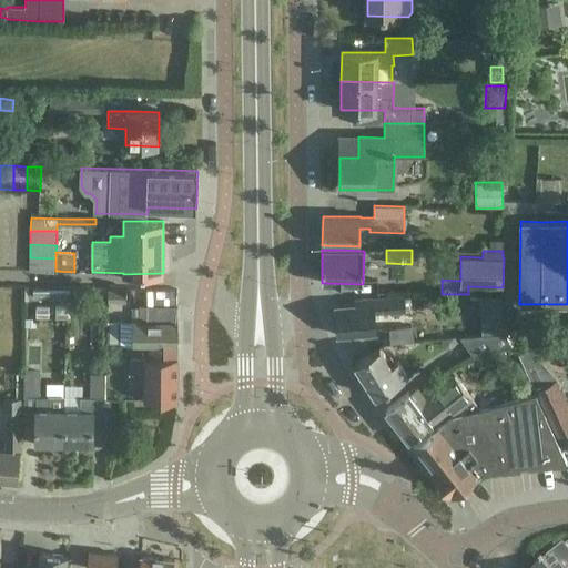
[(56,272),(56,271),(56,259),(30,257),(29,272),(56,272)]
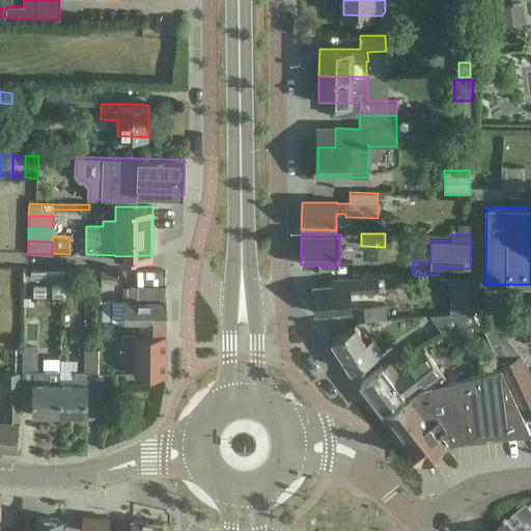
[(62,279),(62,270),(31,270),(31,278),(62,279)]
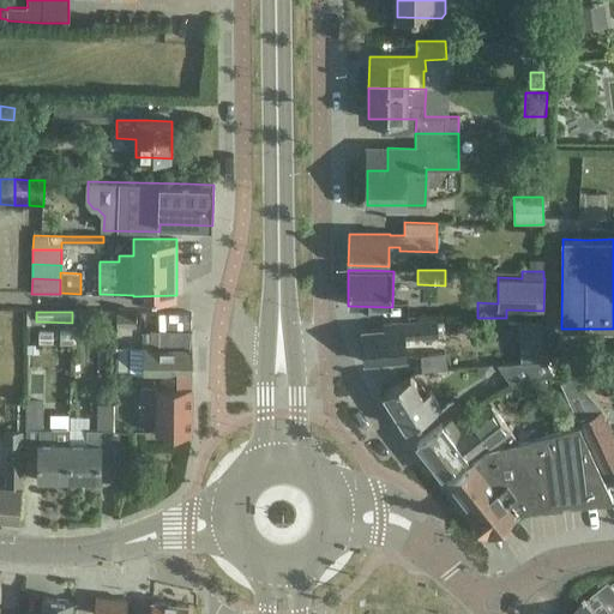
[(166,330),(192,330),(192,313),(166,313),(166,330)]
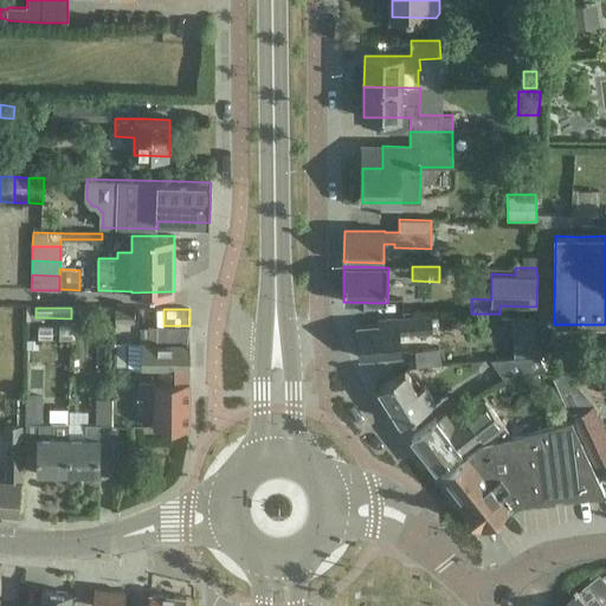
[(432,316),(403,318),(379,320),(379,324),(358,327),(360,358),(401,355),(400,334),(433,331),(432,316)]
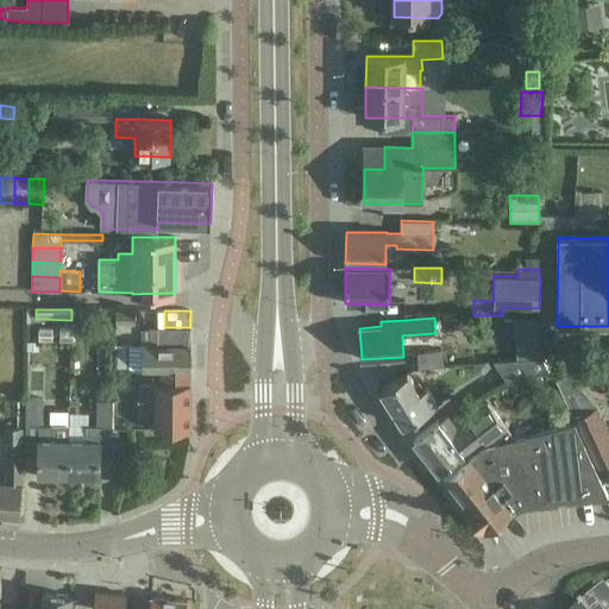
[(143,369),(161,369),(190,369),(190,327),(164,327),(158,327),(158,324),(140,324),(140,331),(149,331),(149,345),(129,345),(129,369),(143,369)]
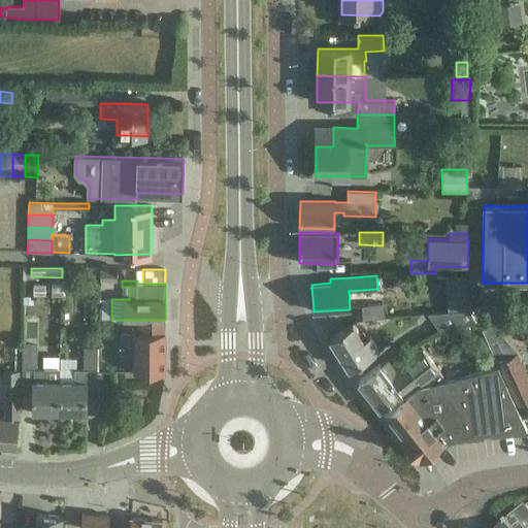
[(63,283),(52,283),(51,296),(62,296),(63,283)]
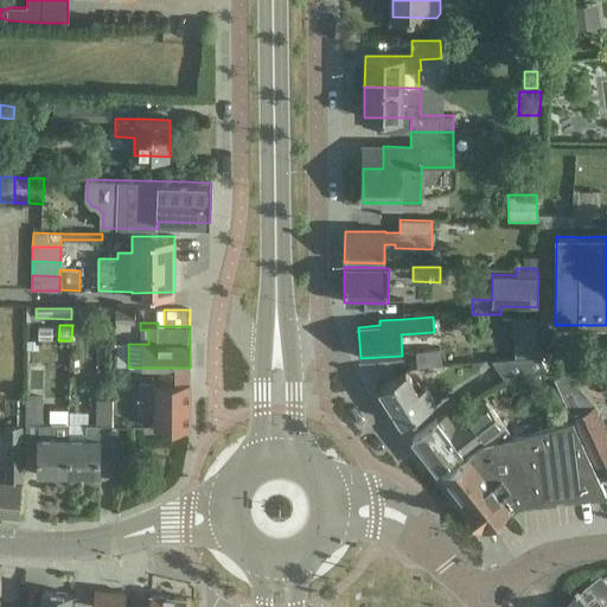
[(39,326),(39,328),(33,328),(33,339),(38,339),(38,340),(51,340),(52,327),(39,326)]
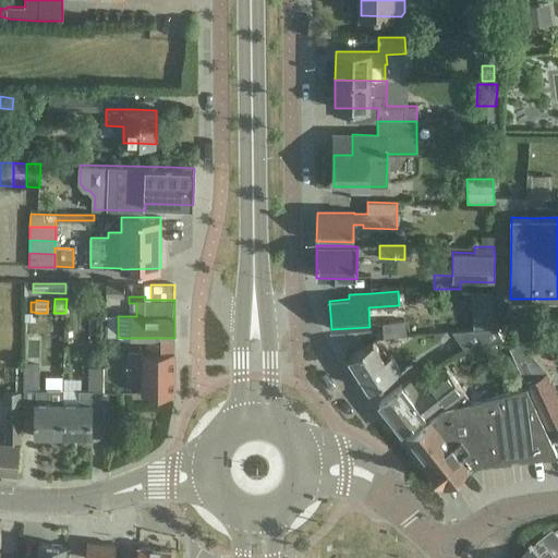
[(24,313),(24,322),(35,323),(35,314),(24,313)]
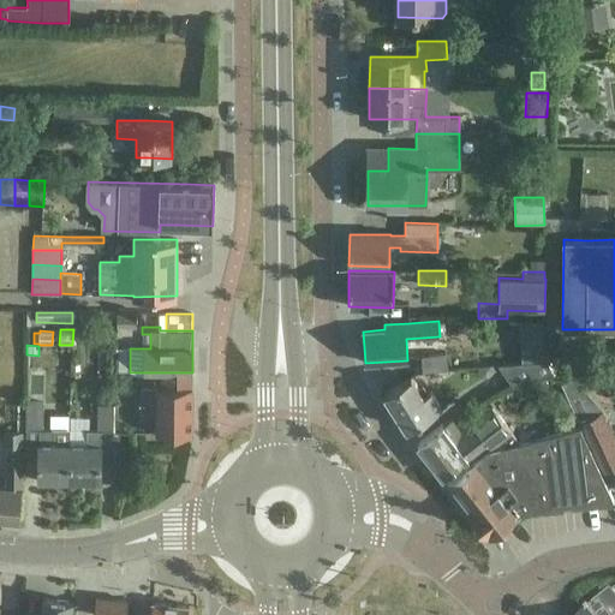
[(447,354),(421,356),(422,371),(447,370),(447,354)]
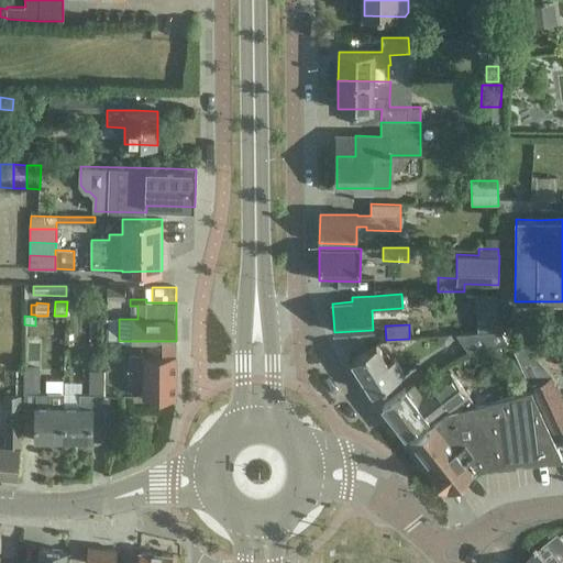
[(470,354),(507,342),(499,330),(456,333),(470,354)]
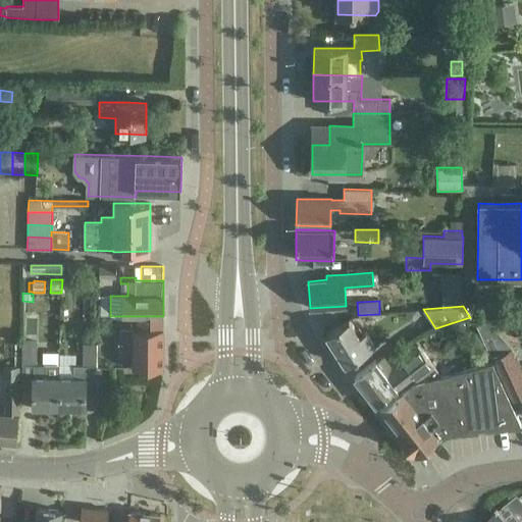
[(119,350),(133,350),(133,368),(164,368),(163,316),(138,316),(138,328),(119,328),(119,350)]
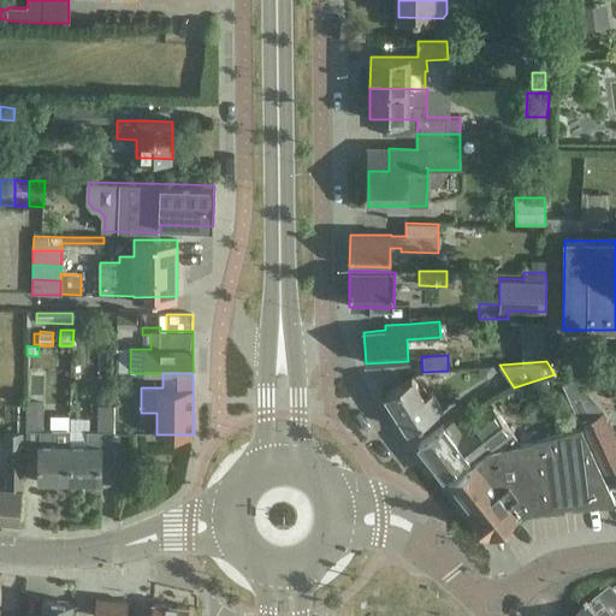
[(408,379),(406,380),(385,394),(408,430),(443,408),(432,390),(427,392),(422,384),(415,390),(408,379)]
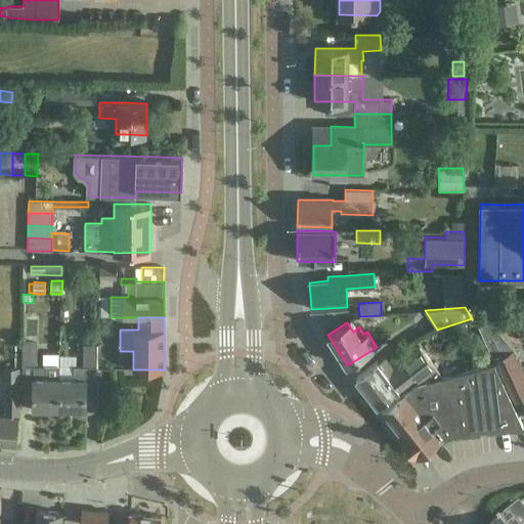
[(33,407),(59,407),(59,365),(37,365),(37,343),(23,343),(23,365),(34,365),(34,378),(33,378),(33,407)]
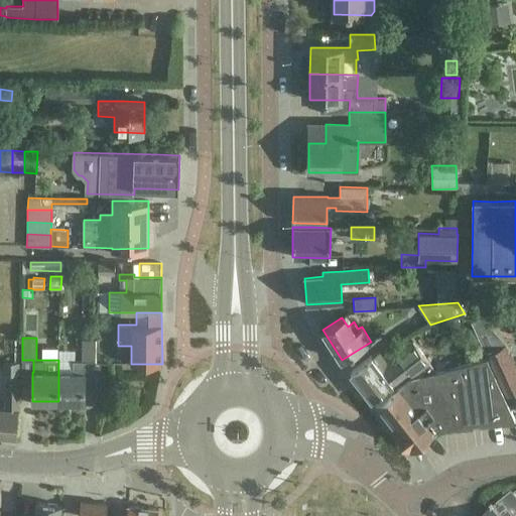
[(85,401),(85,381),(85,372),(85,360),(96,361),(96,339),(82,338),(82,360),(58,360),(58,401),(85,401)]
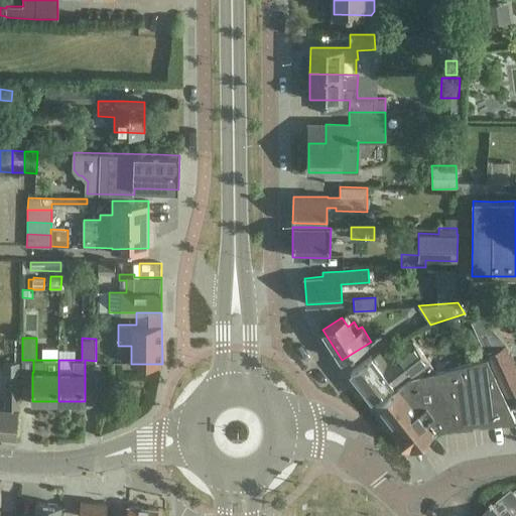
[(408,371),(414,378),(436,372),(424,358),(412,343),(388,362),(379,350),(351,373),(371,400),(408,371)]
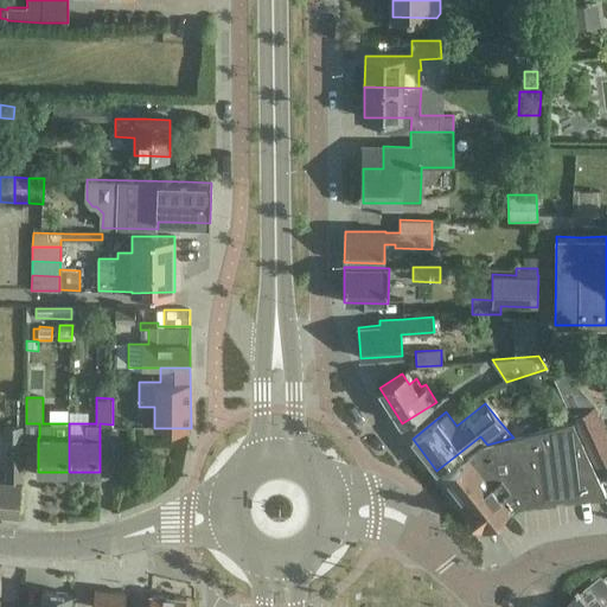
[(606,433),(594,404),(573,415),(596,465),(606,459),(606,433)]
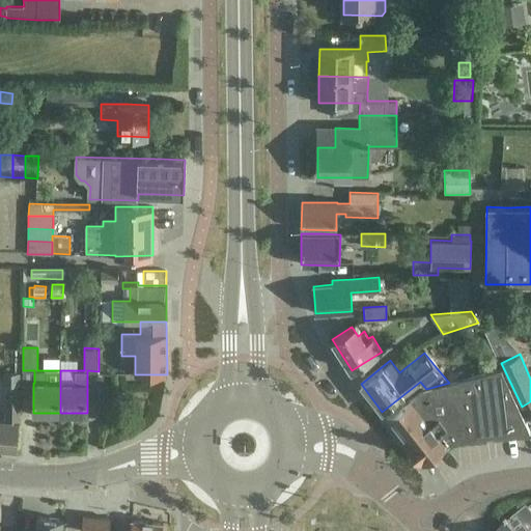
[(423,389),(387,418),(422,464),(452,441),(530,431),(501,368),(449,383),(426,389),(423,389)]
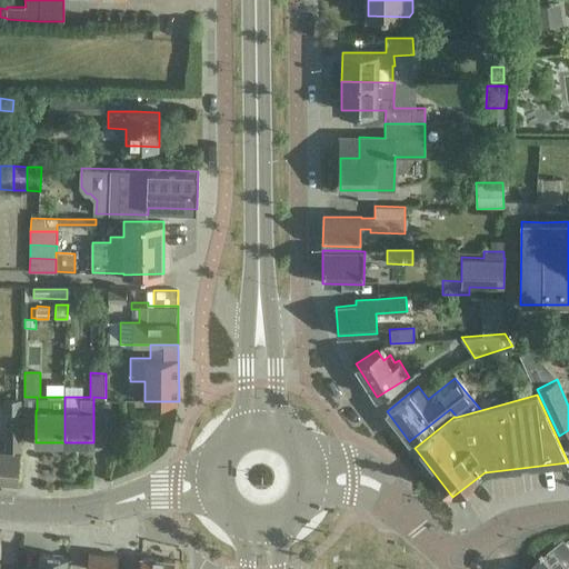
[(3,398),(3,412),(21,412),(21,398),(3,398)]
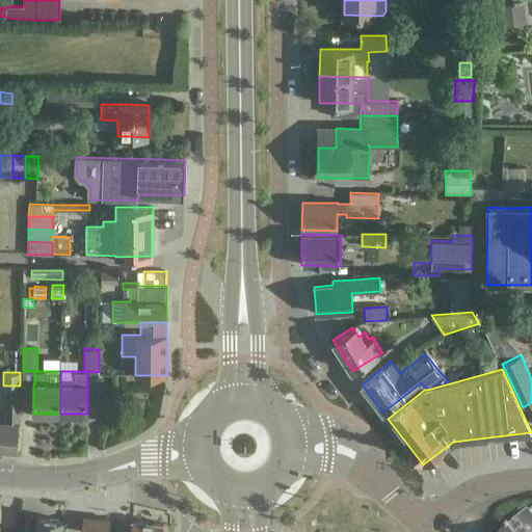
[(0,449),(17,451),(19,430),(19,427),(20,401),(5,400),(4,422),(0,422),(0,449)]
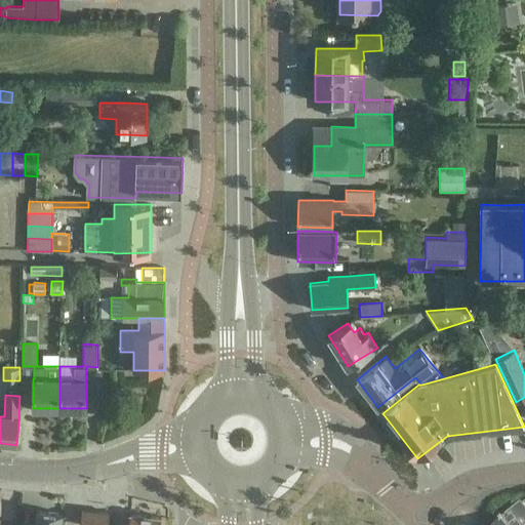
[(524,524),(524,513),(519,507),(503,519),(509,524),(508,524),(524,524)]
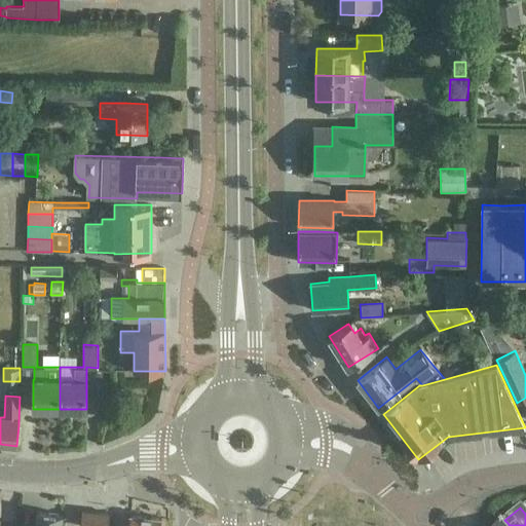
[(108,525),(109,514),(82,512),(80,525),(108,525)]
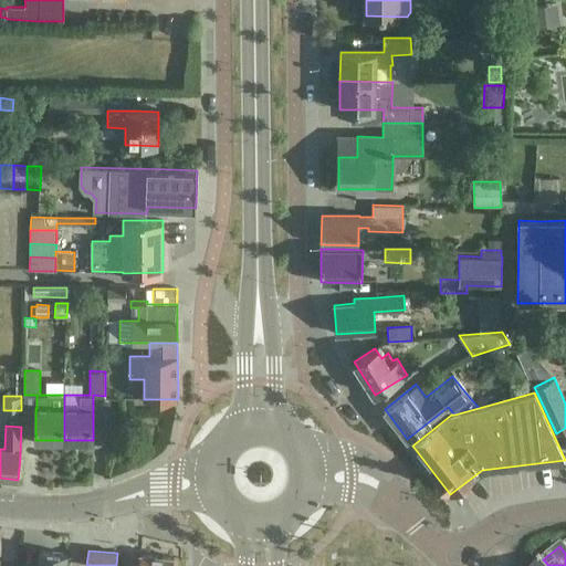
[(38,565),(65,565),(67,554),(40,552),(38,565)]
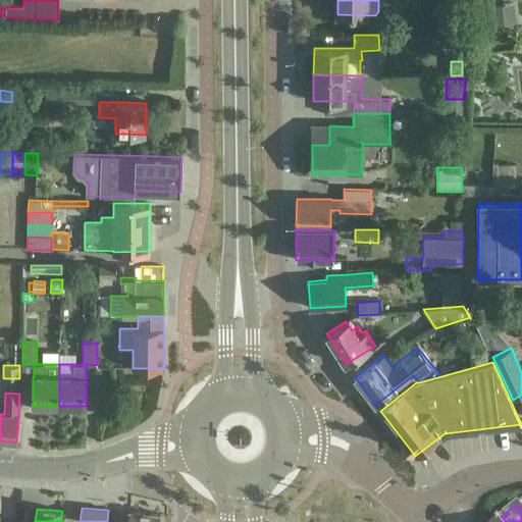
[(159,521),(160,515),(129,512),(127,521),(159,521)]
